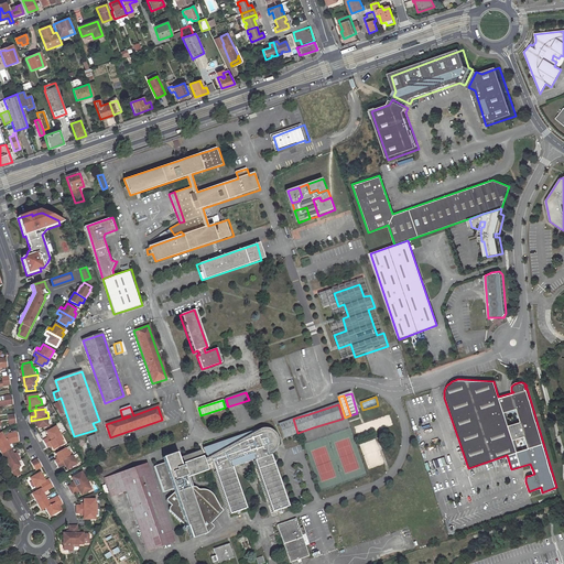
[(40,423),(41,425),(41,429),(50,427),(49,418),(36,420),(31,421),(32,425),(39,424),(40,423)]
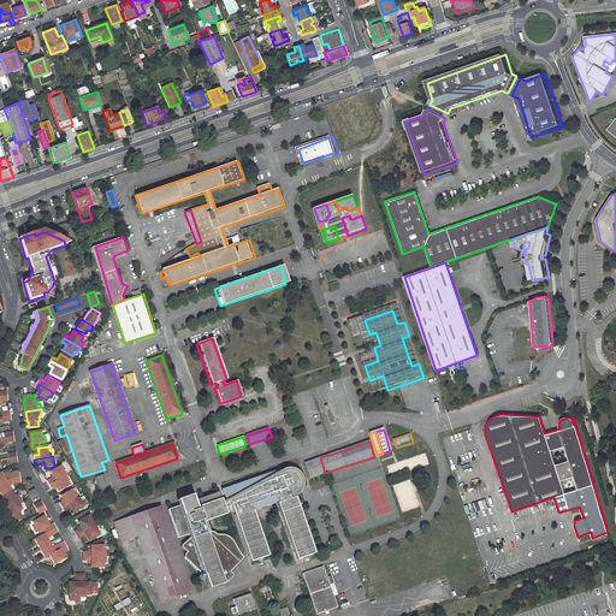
[(308,479),(325,473),(320,457),(303,463),(308,479)]
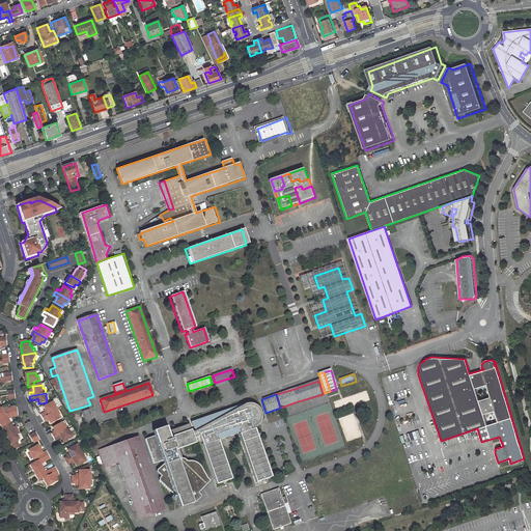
[(43,418),(58,410),(54,402),(46,407),(47,410),(48,411),(46,412),(42,415),(43,418)]
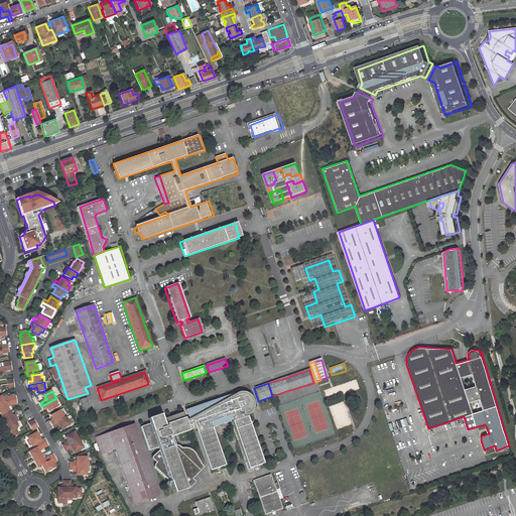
[(188,425),(191,424),(194,423),(211,471),(225,466),(212,428),(233,421),(249,469),(263,465),(247,416),(249,415),(252,413),(253,411),(254,409),(254,407),(254,405),(254,404),(254,401),(252,399),(252,398),(250,397),(249,396),(247,395),(244,394),(240,395),(186,412),(191,420),(186,421),(183,413),(163,419),(149,424),(141,427),(148,452),(158,448),(159,450),(152,457),(152,459),(156,463),(155,464),(154,466),(155,467),(170,482),(174,493),(186,488),(188,489),(196,482),(192,479),(204,468),(204,467),(203,466),(201,463),(195,453),(192,450),(188,448),(185,447),(183,447),(181,447),(179,445),(177,445),(176,445),(172,436),(190,429),(188,425)]
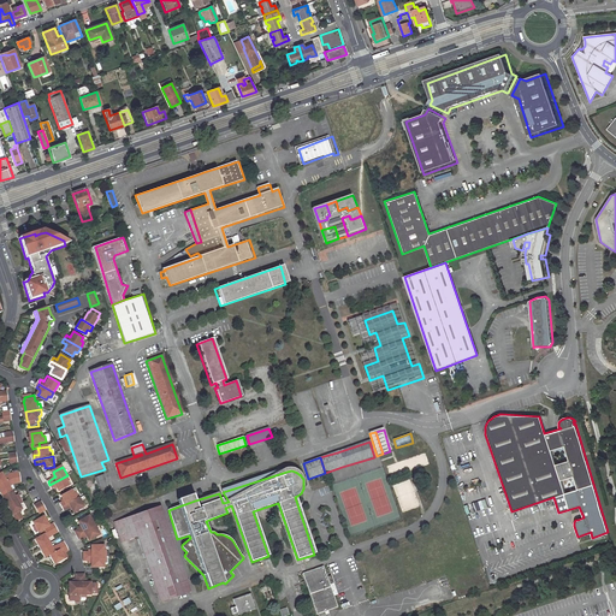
[(0,485),(13,478),(23,477),(22,472),(13,473),(7,478),(4,472),(0,474),(0,485)]
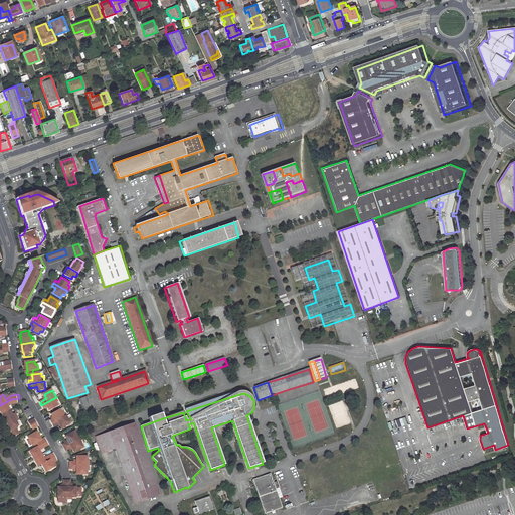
[(47,406),(48,408),(49,410),(60,404),(56,397),(41,405),(43,408),(45,407),(47,406)]
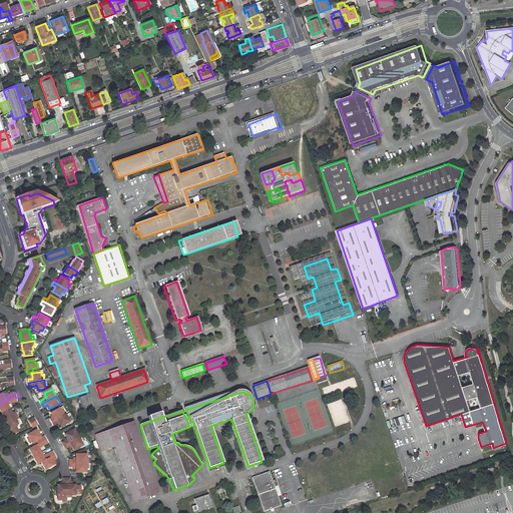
[(85,415),(97,411),(96,407),(92,409),(87,396),(79,398),(85,415)]
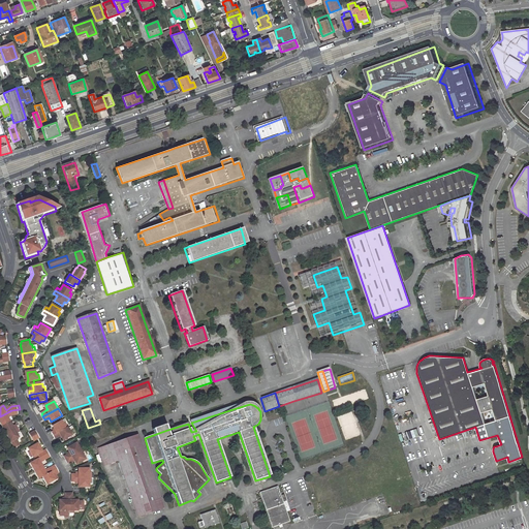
[(0,419),(1,419),(2,422),(1,423),(2,426),(11,421),(9,416),(12,414),(20,413),(20,409),(11,410),(0,416),(0,419)]
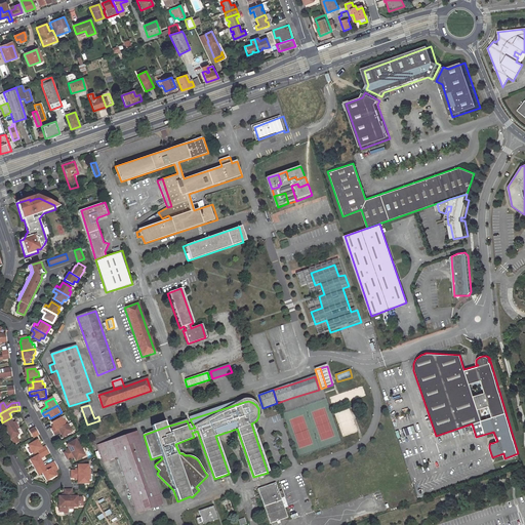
[(53,433),(68,425),(64,416),(52,422),(54,425),(55,427),(53,428),(51,429),(53,433)]
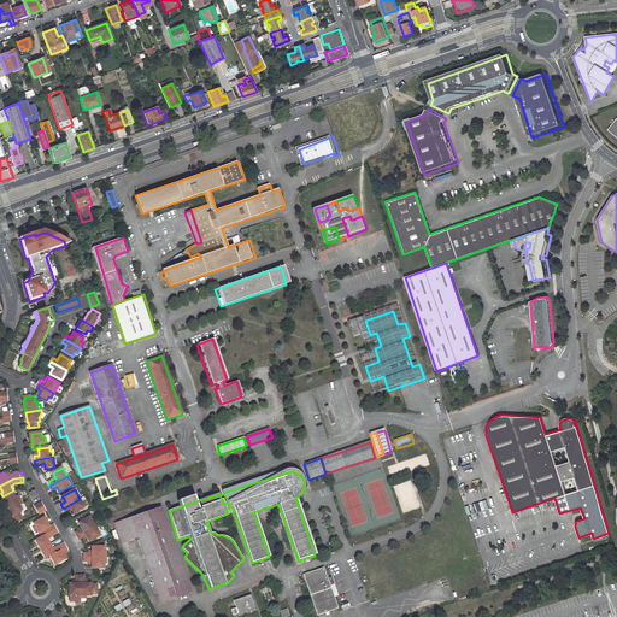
[(3,497),(7,503),(9,503),(9,504),(7,505),(9,506),(22,498),(19,494),(17,495),(13,491),(3,497)]
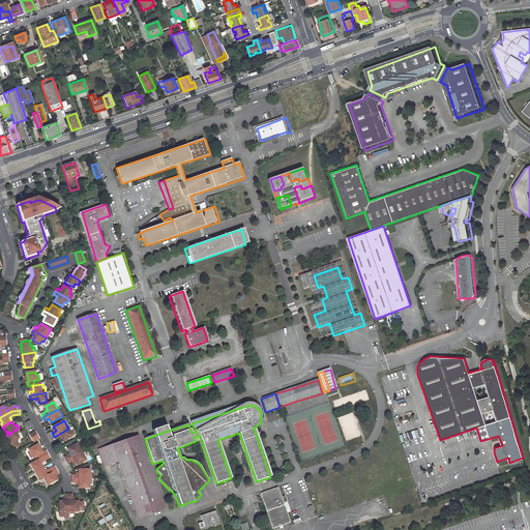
[(152,431),(153,436),(168,431),(166,425),(152,431)]
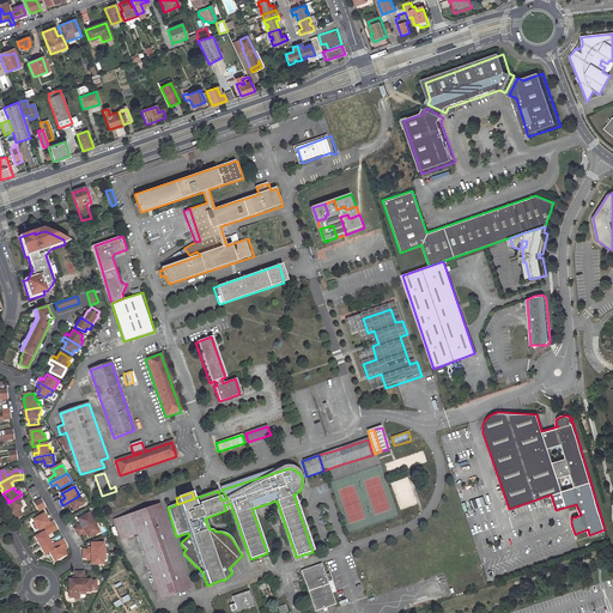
[(14,513),(24,507),(22,502),(24,499),(22,495),(8,503),(10,505),(11,504),(12,507),(11,508),(14,513)]
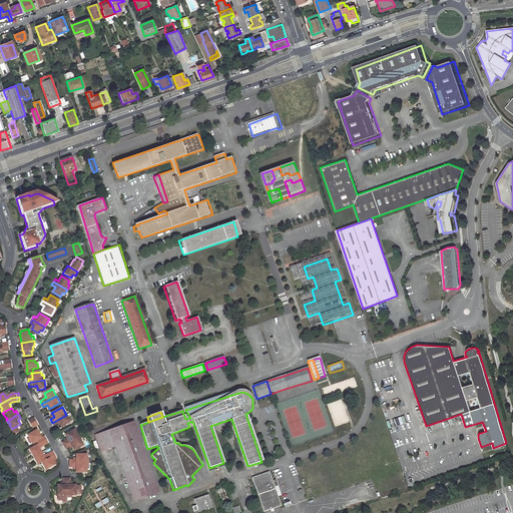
[(60,423),(60,424),(62,427),(70,423),(66,415),(52,423),(53,426),(58,424),(60,423)]
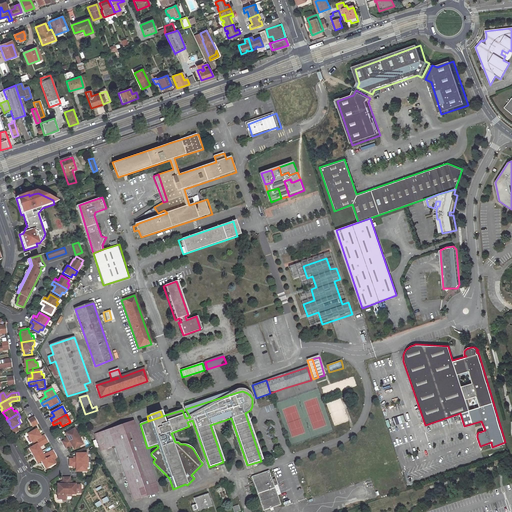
[(116,446),(134,500),(157,492),(133,421),(110,428),(96,434),(102,451),(116,446)]
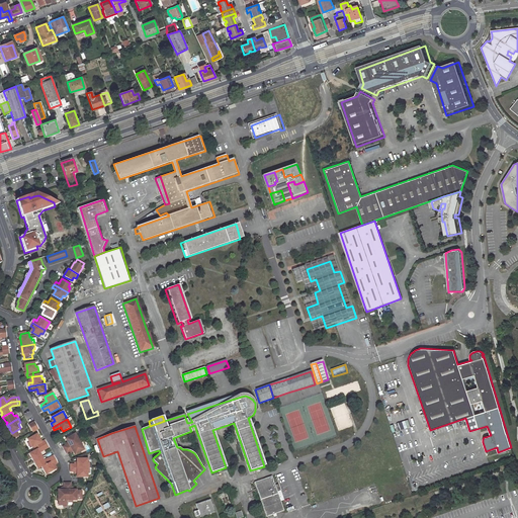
[(32,447),(36,444),(38,448),(48,443),(46,440),(41,442),(37,434),(27,438),(29,442),(31,446),(32,447)]
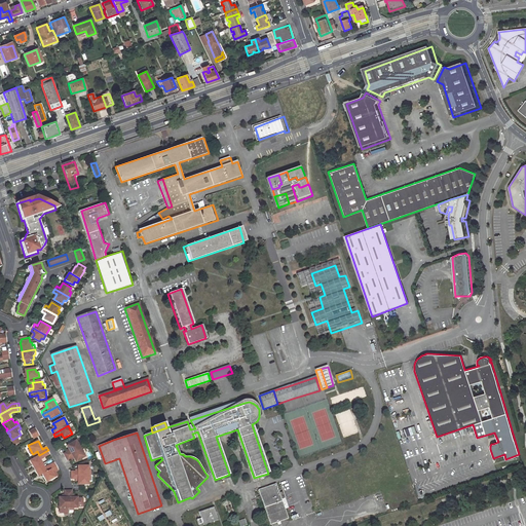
[(66,457),(80,449),(76,442),(68,446),(70,449),(71,451),(69,452),(64,454),(66,457)]
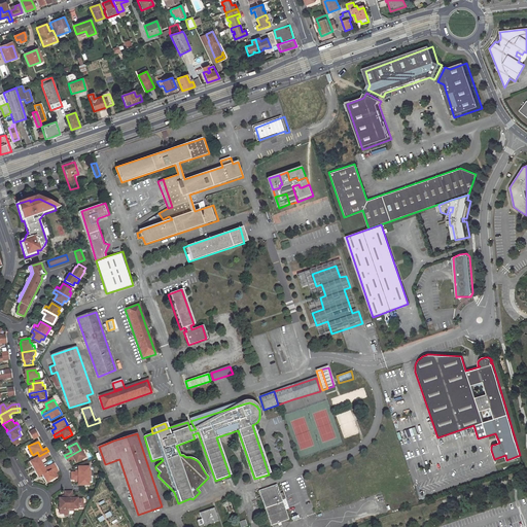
[(77,463),(85,458),(80,450),(66,458),(68,462),(72,459),(74,458),(75,460),(77,463)]
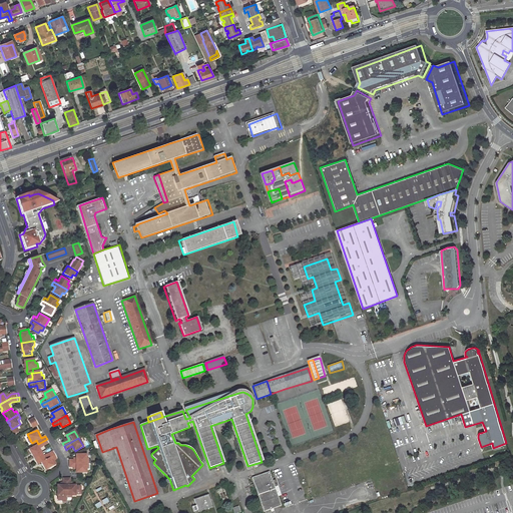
[(38,444),(28,449),(31,454),(32,454),(32,456),(32,457),(41,452),(42,452),(39,448),(49,443),(47,439),(38,444)]
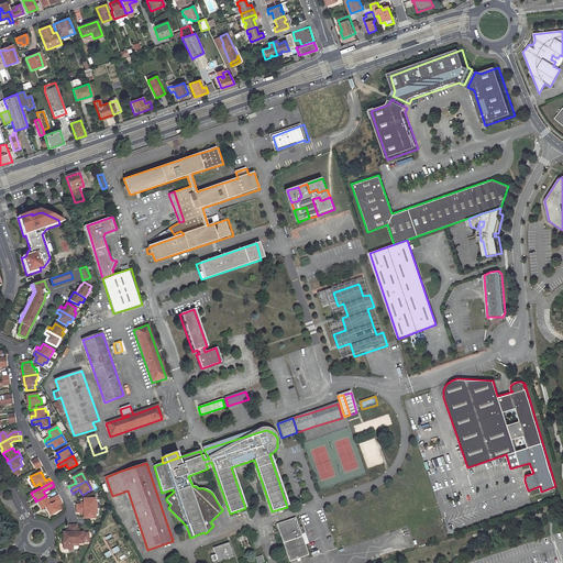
[(45,508),(61,499),(58,495),(48,500),(46,496),(35,501),(36,504),(37,503),(39,505),(37,506),(41,510),(45,508)]
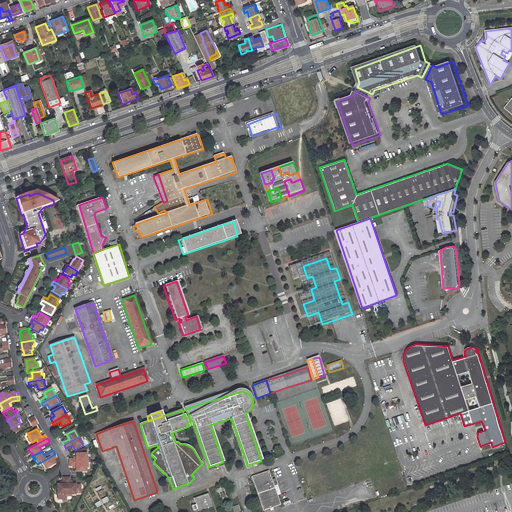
[(45,469),(56,463),(54,459),(57,458),(55,454),(41,462),(42,464),(43,463),(43,465),(45,469)]
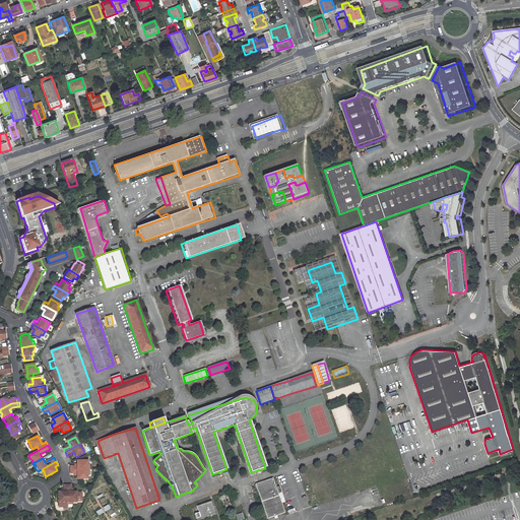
[(71,470),(88,470),(88,464),(88,461),(85,461),(78,461),(78,465),(78,467),(75,467),(71,466),(71,470)]
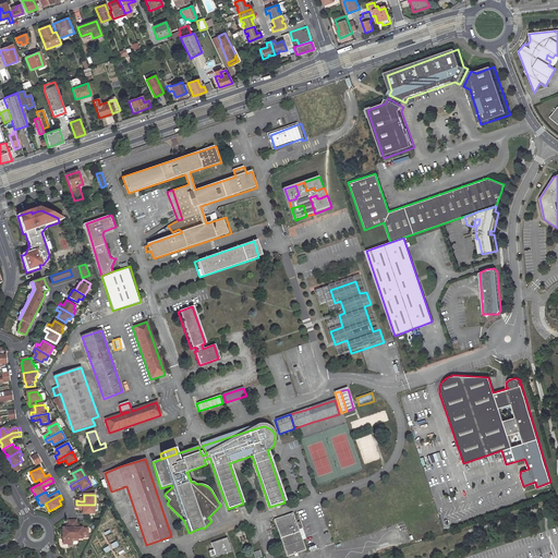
[(85,514),(95,514),(95,511),(95,505),(76,505),(76,508),(79,509),(81,509),(84,509),(84,511),(84,514),(85,514)]
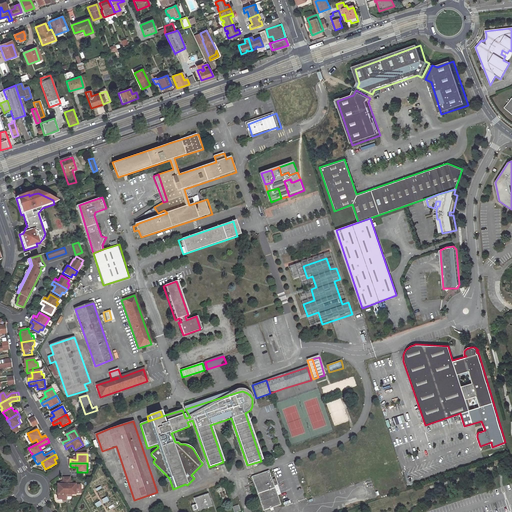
[(257,487),(265,511),(270,510),(270,511),(275,510),(274,508),(282,506),(276,486),(274,481),(271,471),(254,477),(256,484),(253,485),(254,488),(257,487)]
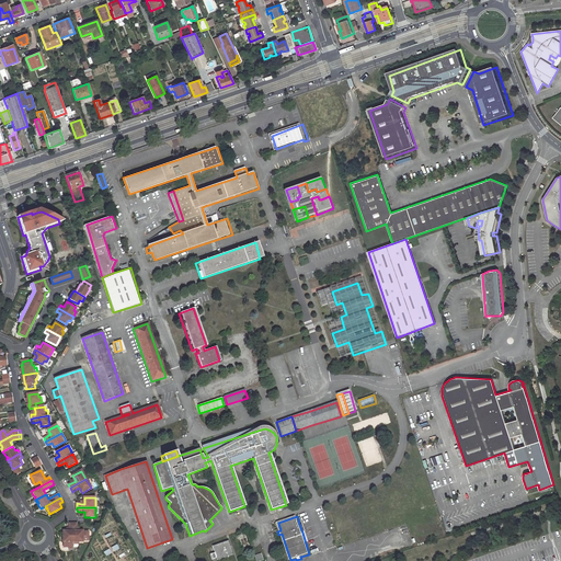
[(64,531),(64,542),(68,542),(73,542),(73,524),(70,524),(70,528),(70,531),(67,531),(64,531)]
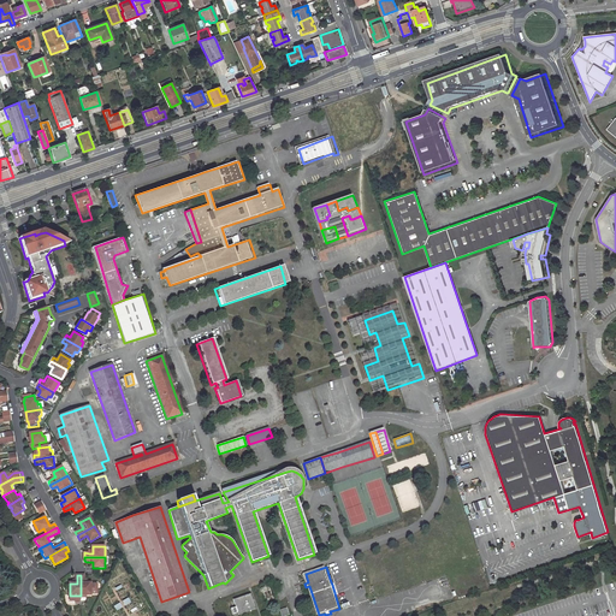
[(81,575),(81,596),(88,596),(92,596),(92,584),(88,584),(86,584),(86,580),(86,575),(81,575)]
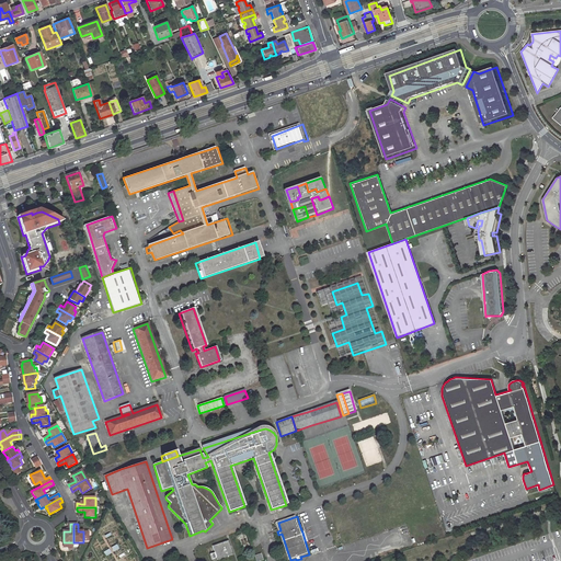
[(232,554),(228,541),(213,547),(217,560),(232,554)]
